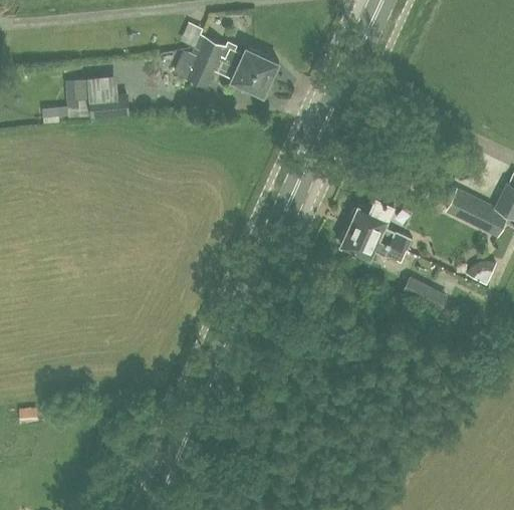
[(226,48),(207,39),(201,51),(220,59),(220,58),(272,80),(279,64),(246,49),(243,56),(234,53),(237,47),(228,43),(226,48)]
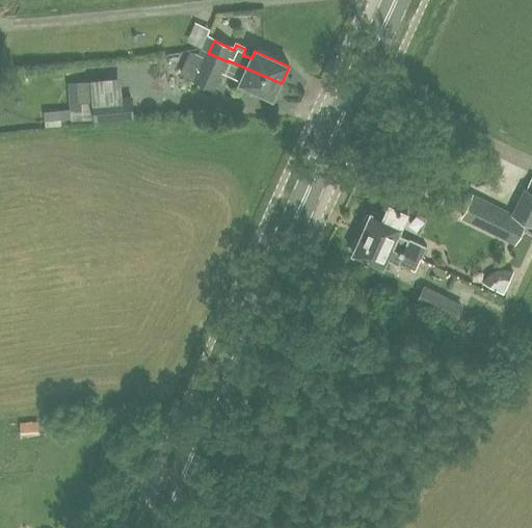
[(273,101),(282,83),(228,60),(228,61),(208,53),(195,83),(213,91),(221,75),(239,82),(238,84),(273,101)]
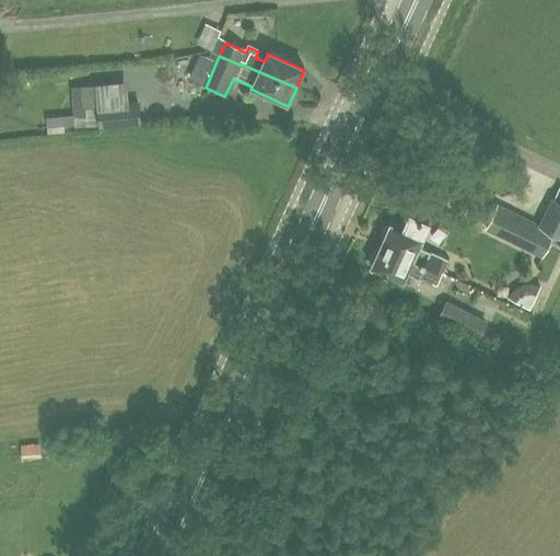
[(97,107),(100,129),(100,131),(142,127),(140,103),(97,107)]
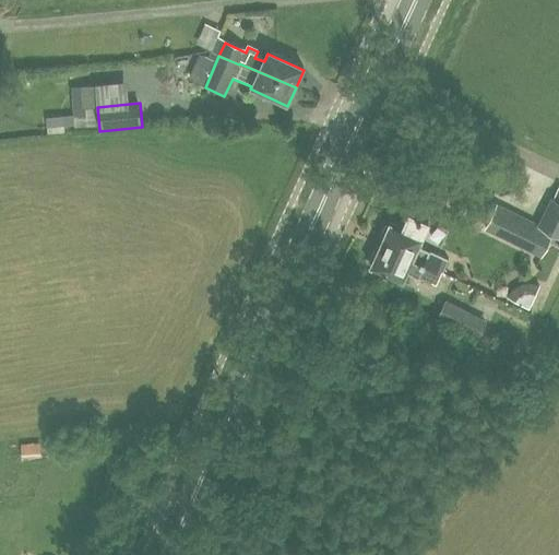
[(558,235),(558,201),(550,197),(536,225),(497,205),(483,232),(542,261),(555,234),(558,235)]
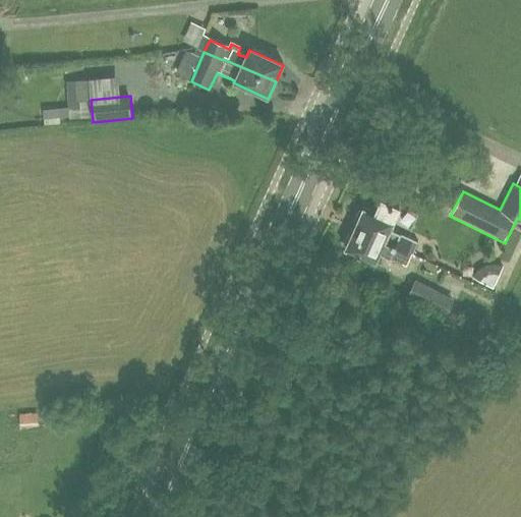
[(363,211),(354,231),(412,256),(417,245),(389,232),(398,210),(380,202),(374,216),(363,211)]
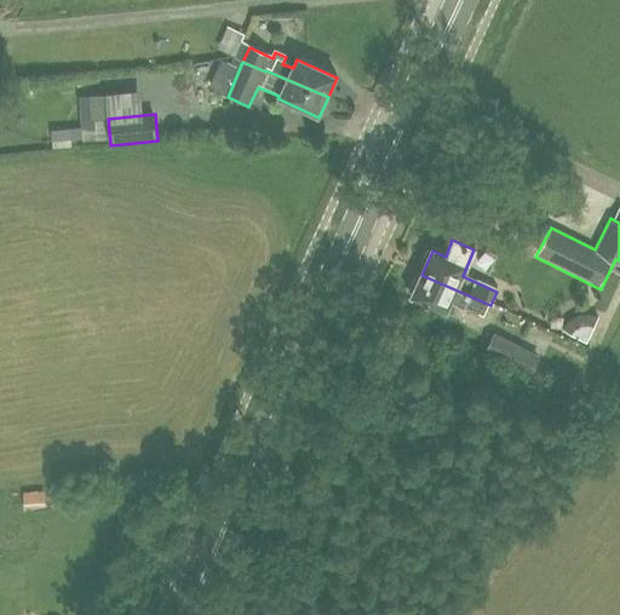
[(422,275),(413,295),(412,299),(447,314),(451,304),(484,320),(491,305),(422,275)]
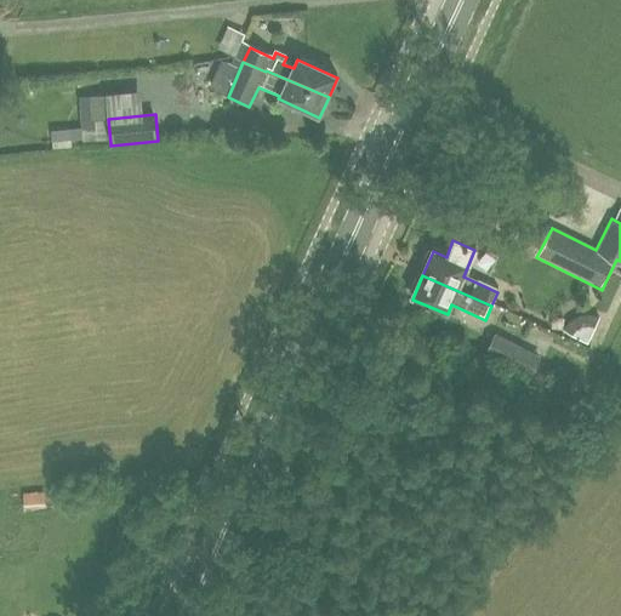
[(506,348),(499,363),(523,375),(530,359),(506,348)]
